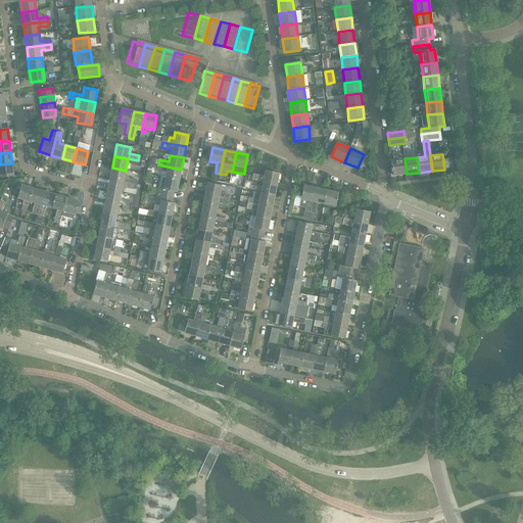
[(407,174),(405,158),(391,160),(393,176),(407,174)]
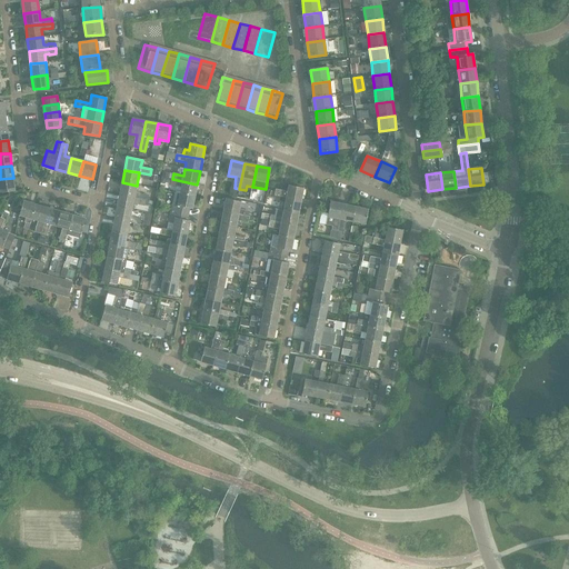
[(0,179),(0,192),(15,191),(13,178),(0,179)]
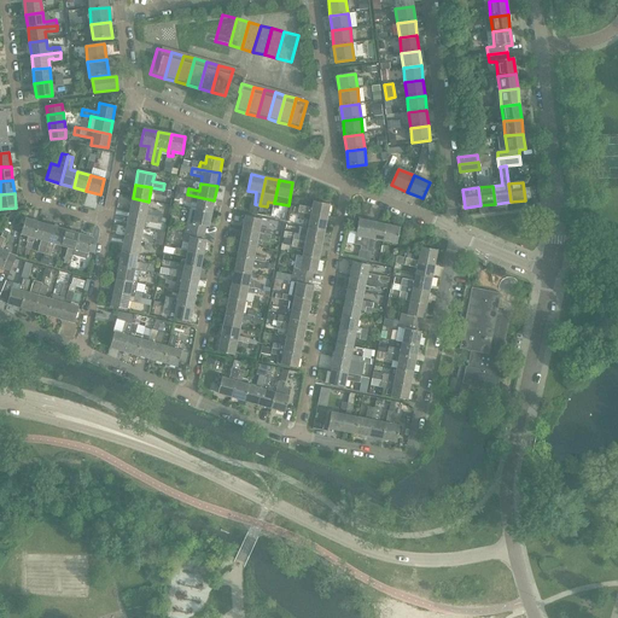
[(196,210),(211,214),(214,200),(187,194),(185,200),(197,203),(196,210)]
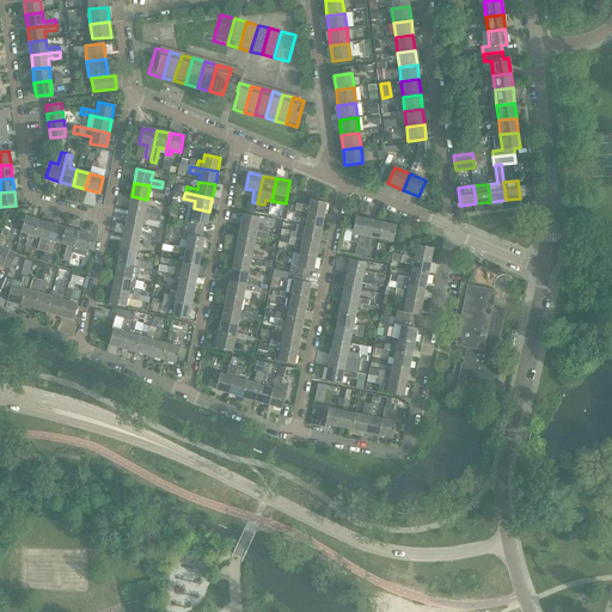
[(128,209),(150,214),(151,207),(146,206),(147,200),(132,196),(128,209)]
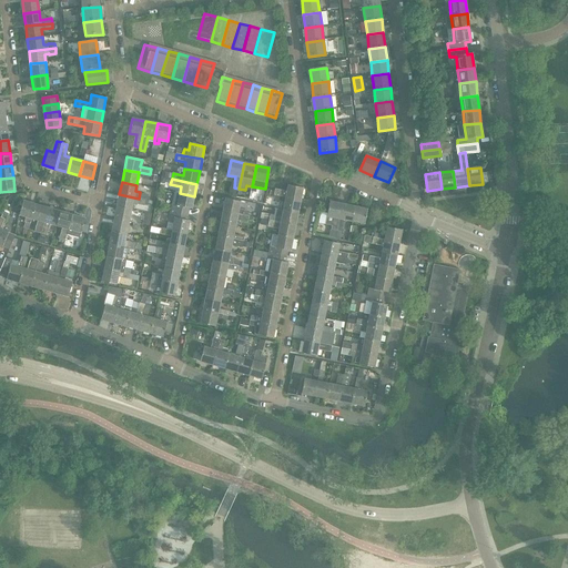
[(275,196),(301,201),(303,189),(288,185),(287,192),(275,189),(274,196),(275,196)]
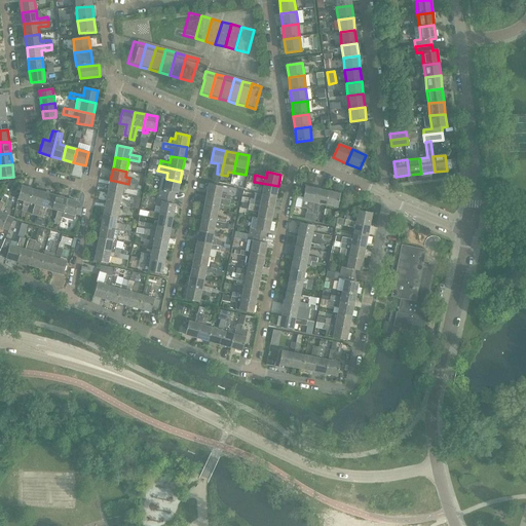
[(159,189),(158,195),(174,198),(175,193),(178,193),(180,182),(166,179),(164,190),(159,189)]
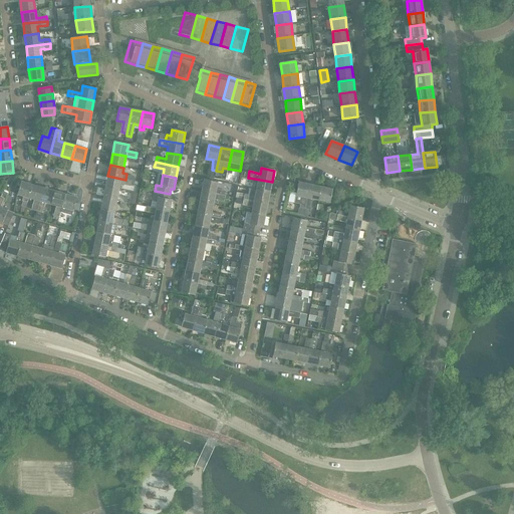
[(105,187),(119,190),(120,184),(131,186),(133,181),(125,180),(107,176),(105,187)]
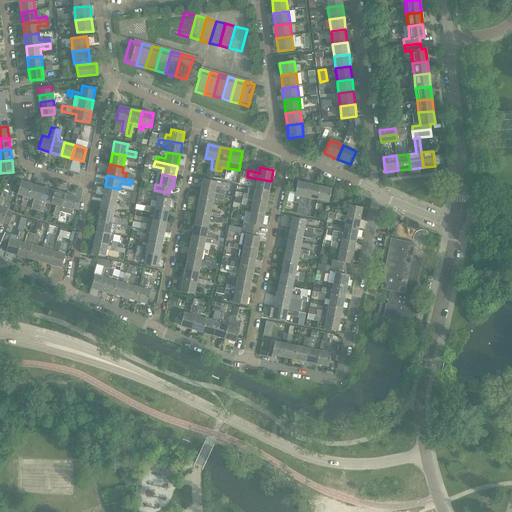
[(255,190),(268,193),(271,181),(248,177),(247,180),(257,182),(255,190)]
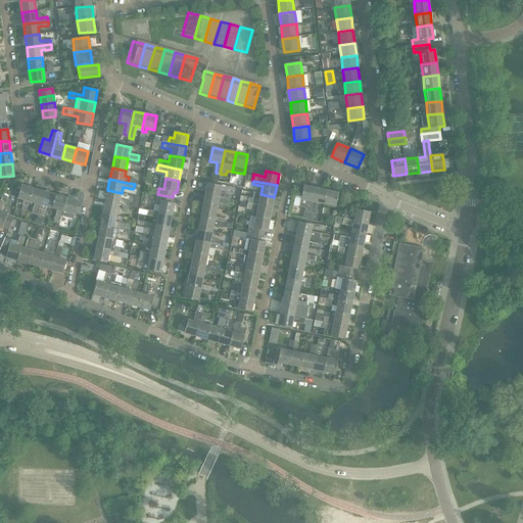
[(205,195),(229,199),(230,194),(220,192),(222,186),(207,183),(205,195)]
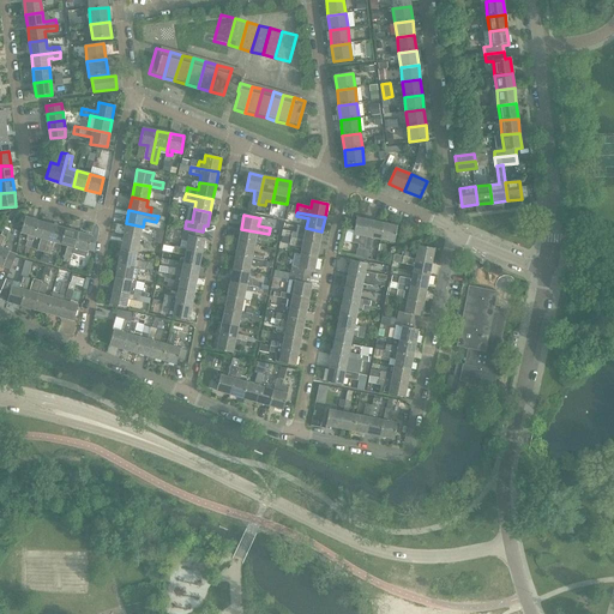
[(35,236),(40,221),(25,217),(20,233),(28,235),(26,240),(28,240),(25,247),(31,248),(35,236)]
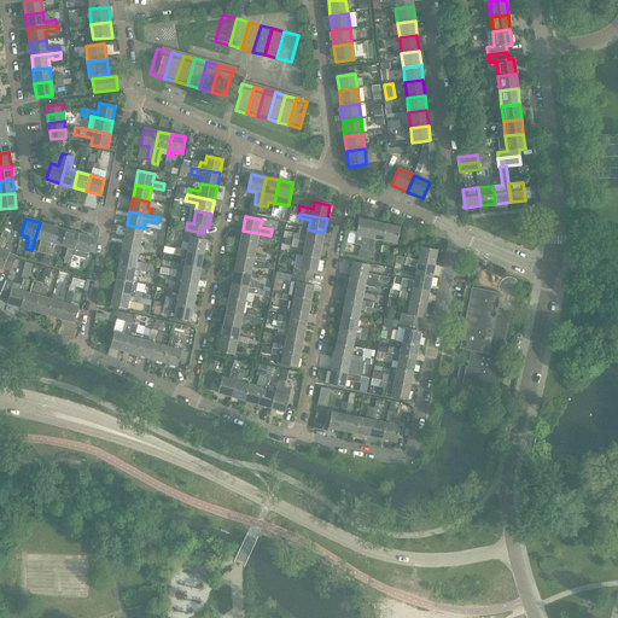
[(361,249),(367,250),(373,222),(359,220),(354,244),(361,245),(361,249)]
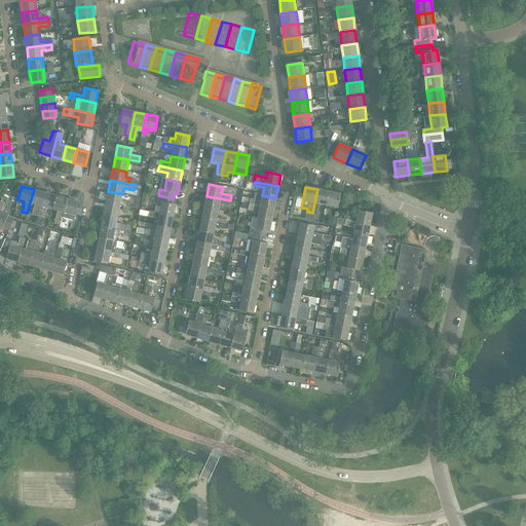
[(32,215),(38,217),(45,192),(34,189),(30,202),(35,204),(32,215)]
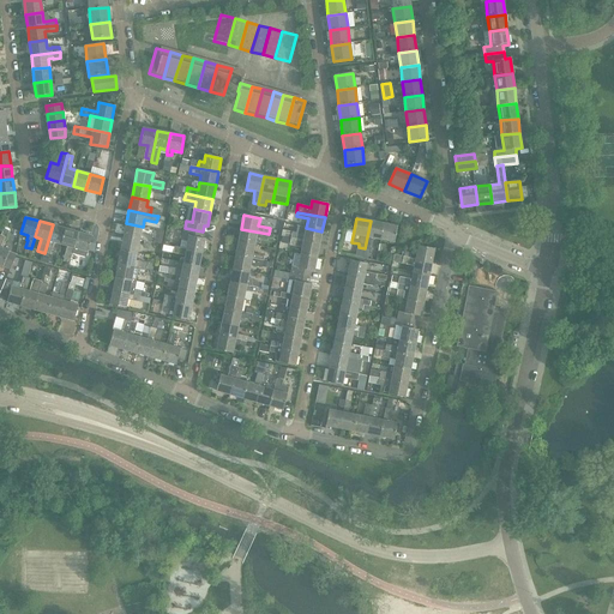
[(380,240),(384,223),(371,221),(365,248),(363,253),(367,253),(368,250),(371,250),(373,239),(380,240)]
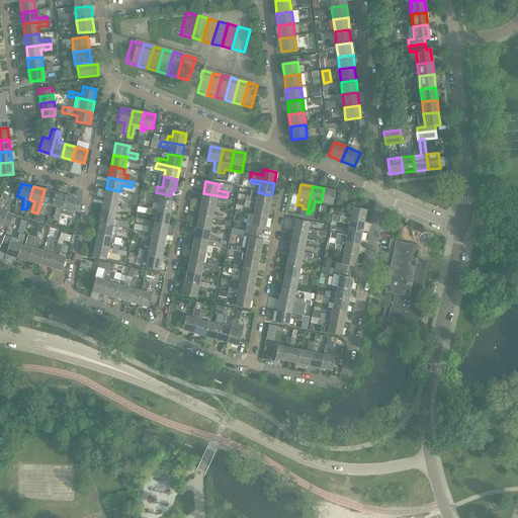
[(117,203),(121,203),(127,205),(128,200),(118,198),(120,191),(106,188),(104,200),(117,203)]
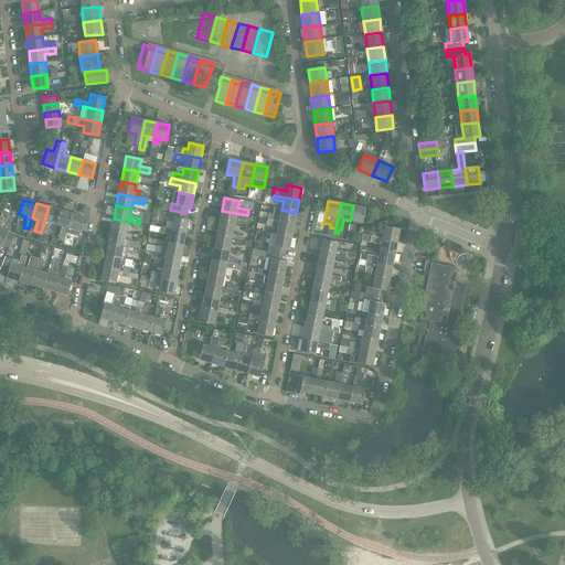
[(353,205),(350,221),(363,223),(365,209),(353,205)]
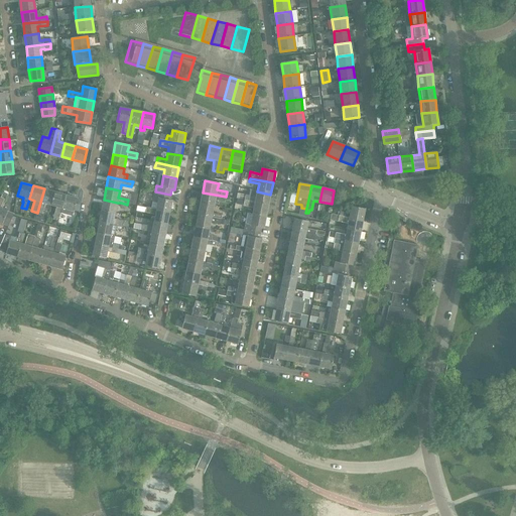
[(44,188),(37,213),(42,214),(45,204),(51,206),(55,192),(44,188)]
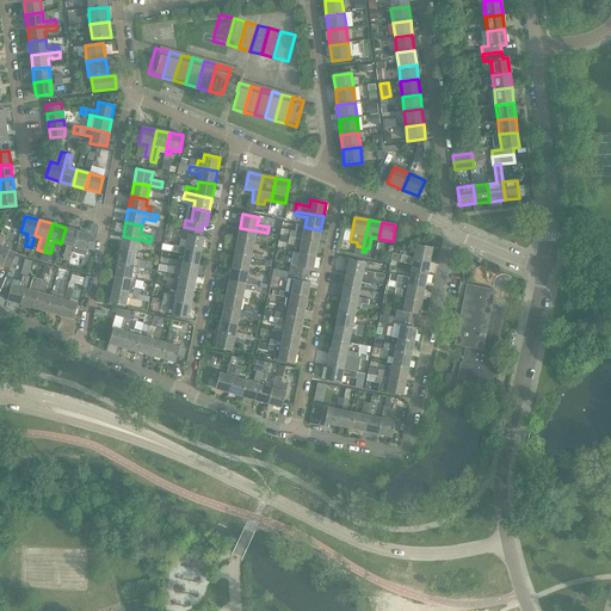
[(179,244),(180,248),(201,252),(204,238),(201,238),(202,230),(184,227),(180,241),(179,244)]
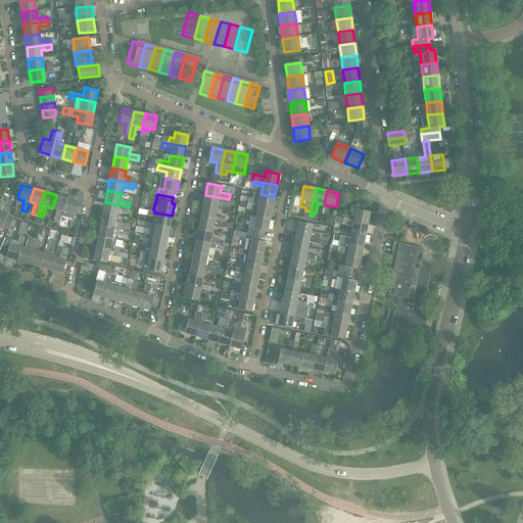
[(249,197),(248,203),(272,208),(274,197),(260,194),(259,199),(249,197)]
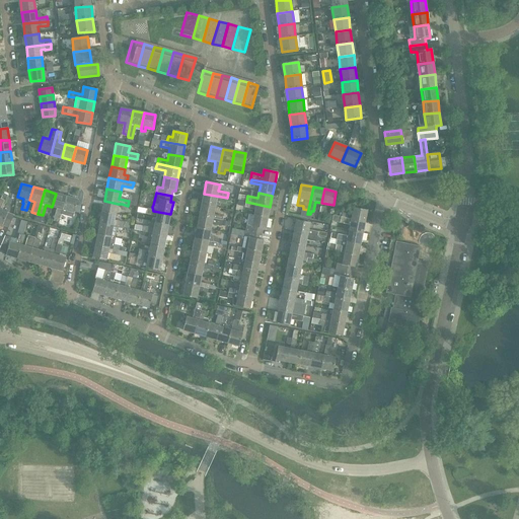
[(66,197),(56,194),(52,207),(57,208),(54,218),(60,220),(63,210),(66,197)]
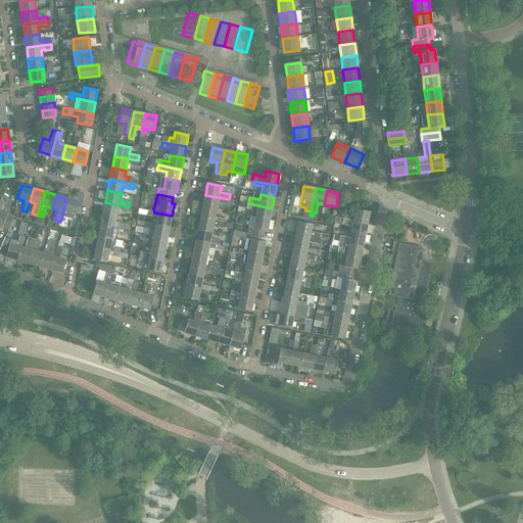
[(205,195),(203,206),(217,209),(218,202),(228,204),(229,199),(205,195)]
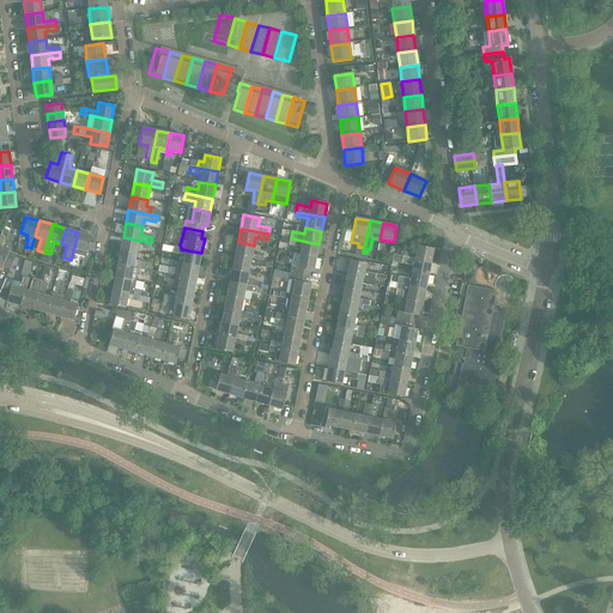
[(78,232),(74,248),(87,252),(92,236),(78,232)]
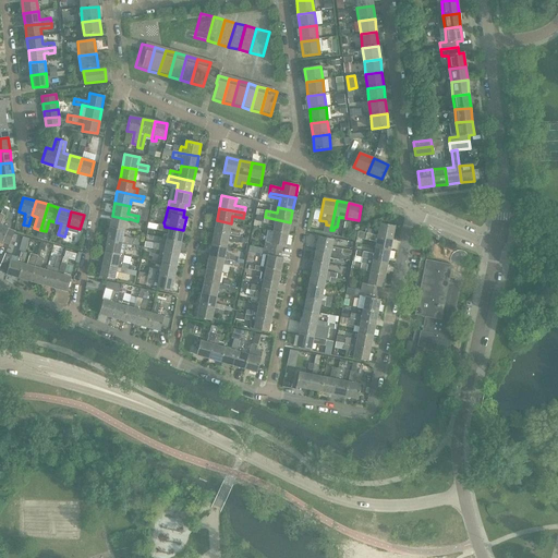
[(1,214),(0,215),(0,241),(2,242),(9,244),(14,231),(2,227),(7,216),(1,214)]
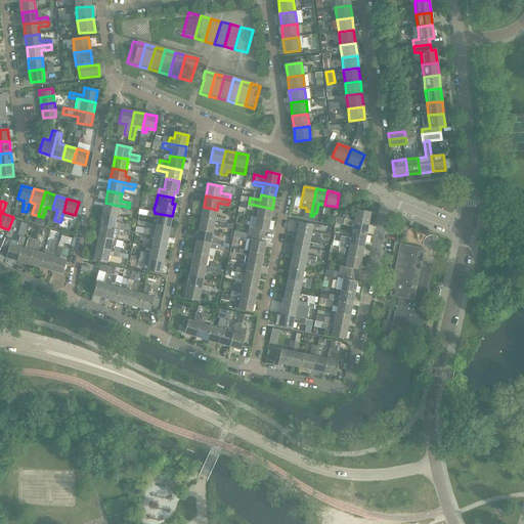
[(119,206),(105,203),(103,214),(117,217),(119,206)]
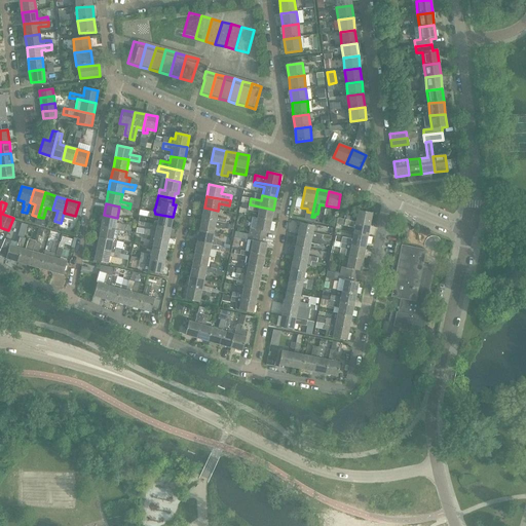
[(259,212),(258,218),(271,221),(273,210),(250,204),(249,210),(259,212)]
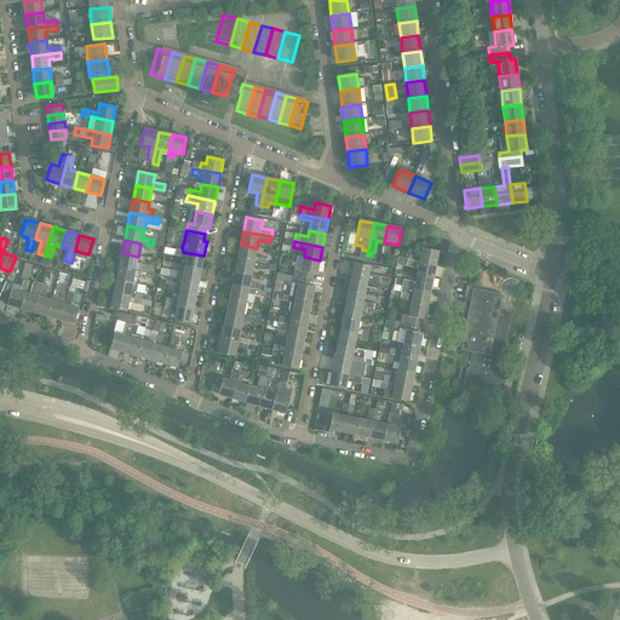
[(237,258),(265,264),(267,258),(256,256),(257,248),(241,245),(237,258)]
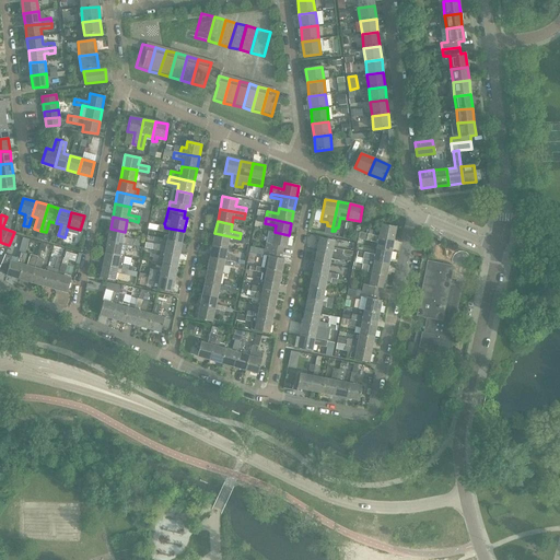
[(369,234),(394,240),(396,226),(382,224),(380,232),(370,230),(369,234)]
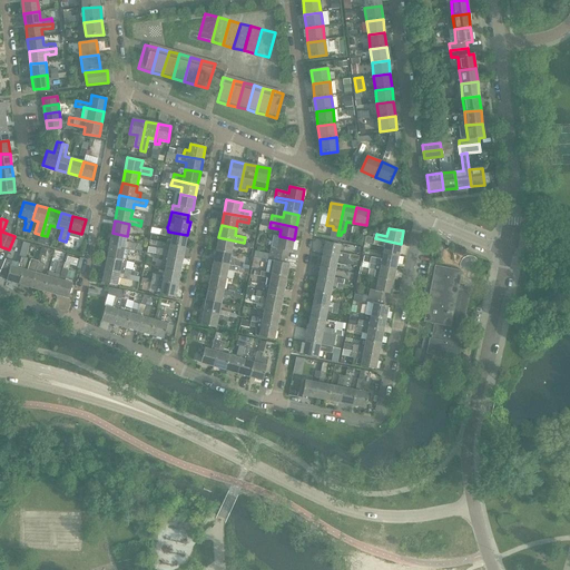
[(172,237),(170,244),(185,247),(187,235),(168,232),(163,229),(160,236),(172,237)]
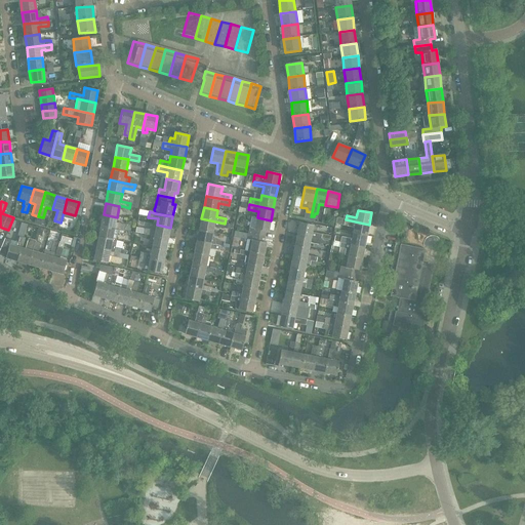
[(101,226),(120,230),(125,231),(126,225),(116,223),(117,217),(104,214),(101,226)]
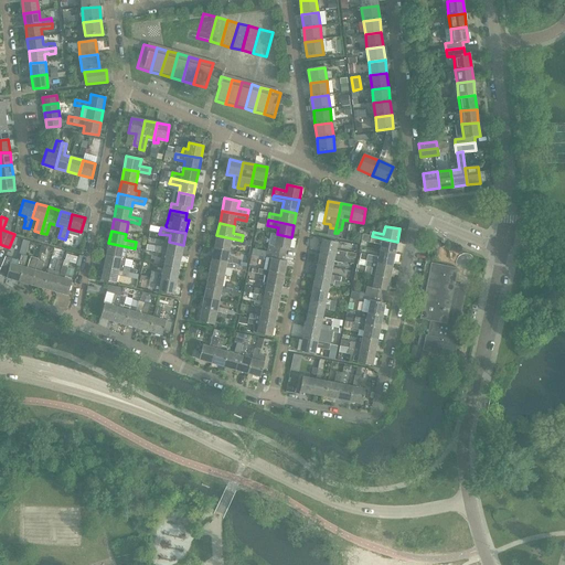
[(267,252),(288,256),(291,237),(277,234),(274,246),(269,245),(267,252)]
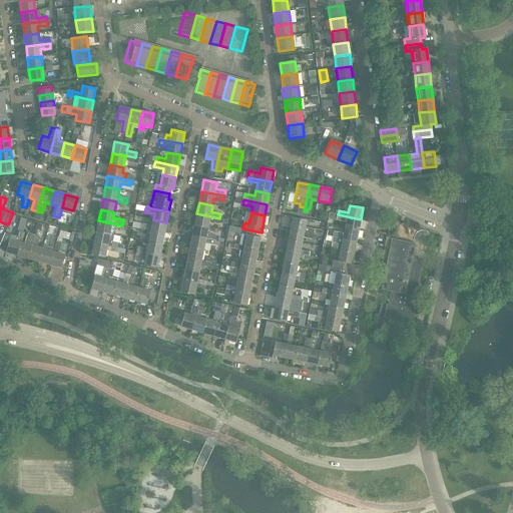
[(194,224),(207,227),(209,221),(218,223),(219,218),(196,213),(194,224)]
